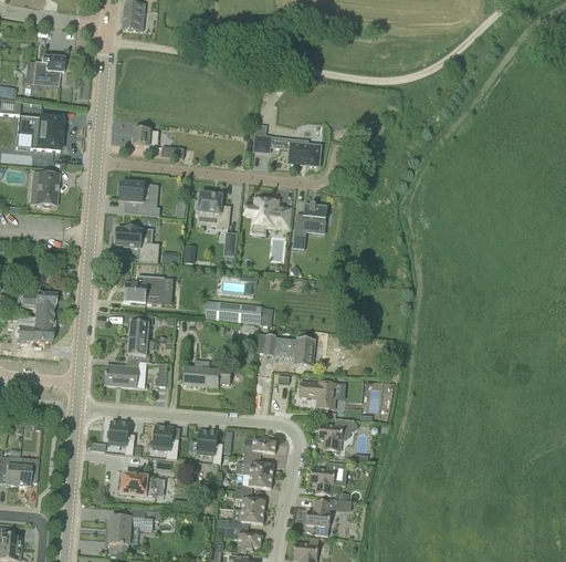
[(145,3),(125,1),(123,28),(143,30),(145,3)]
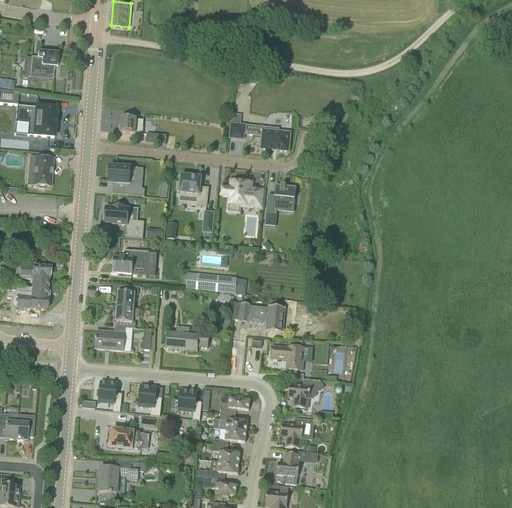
[(46,49),(45,51),(38,50),(37,56),(31,55),(29,76),(53,78),(54,64),(57,64),(58,52),(54,52),(54,50),(46,49)]
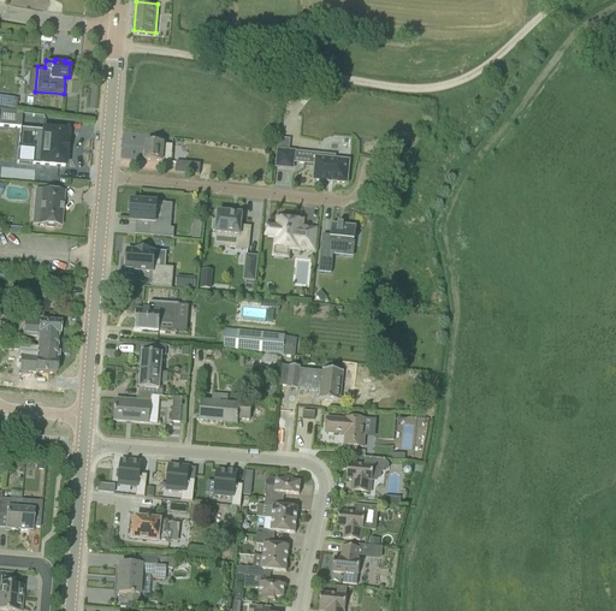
[(0,106),(16,110),(18,95),(0,93),(0,106)]
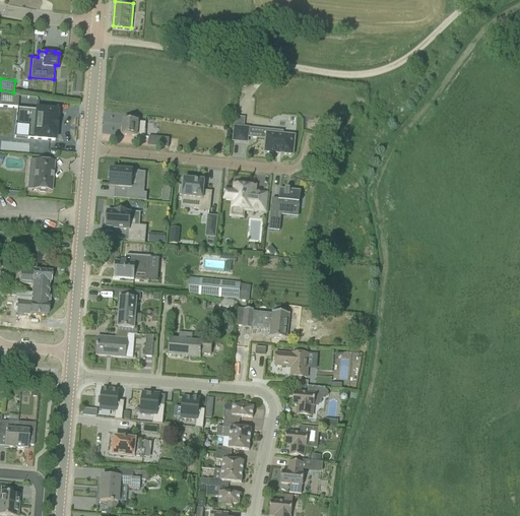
[(0,103),(17,105),(18,93),(0,89),(0,103)]
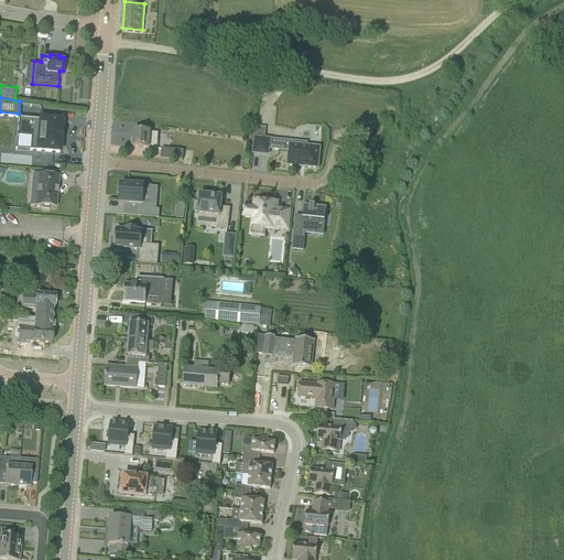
[(33,147),(58,149),(62,118),(45,117),(44,119),(36,118),(19,116),(17,132),(34,133),(33,147)]
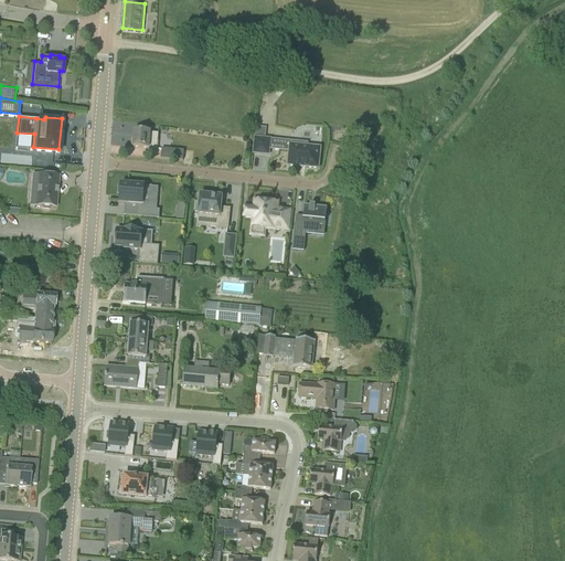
[(159,129),(135,127),(134,136),(132,136),(131,141),(134,143),(132,144),(157,146),(159,129)]
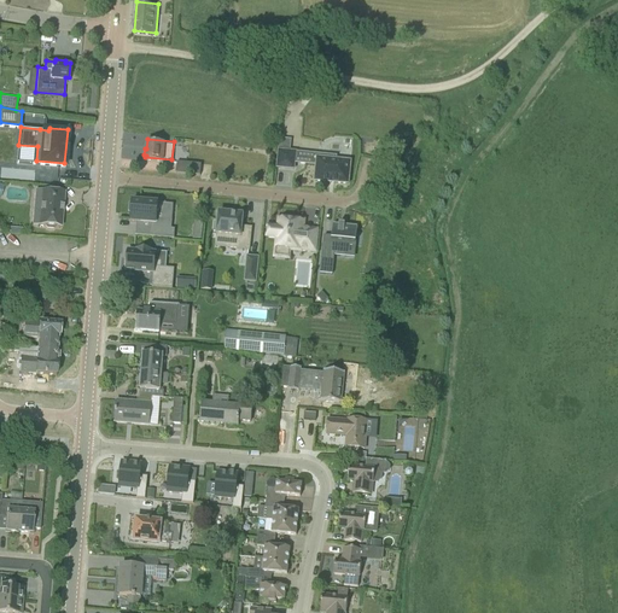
[(279,147),(277,164),(293,165),(296,149),(279,147)]
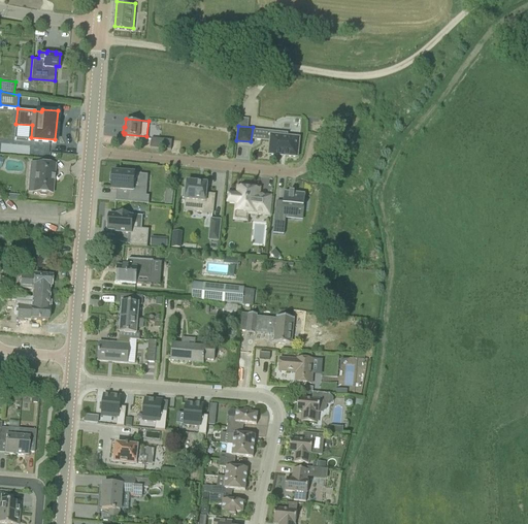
[(286,154),(297,155),(299,135),(270,132),(268,152),(281,153),(282,152),(285,153),(285,154),(286,154)]
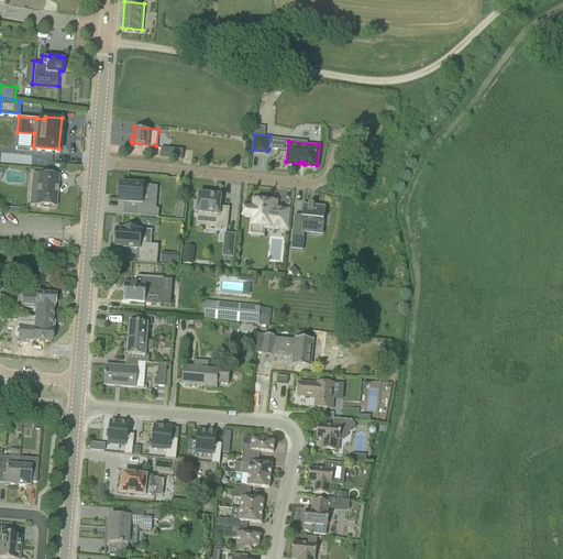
[(184,146),(161,144),(161,155),(183,157),(184,146)]
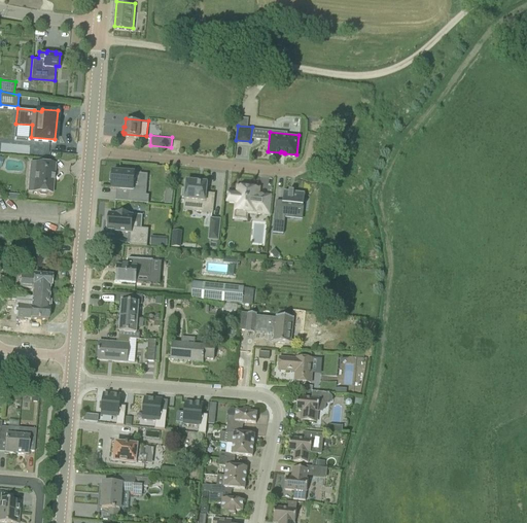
[(45,193),(47,190),(53,190),(55,162),(36,161),(33,189),(38,189),(39,193),(45,193)]
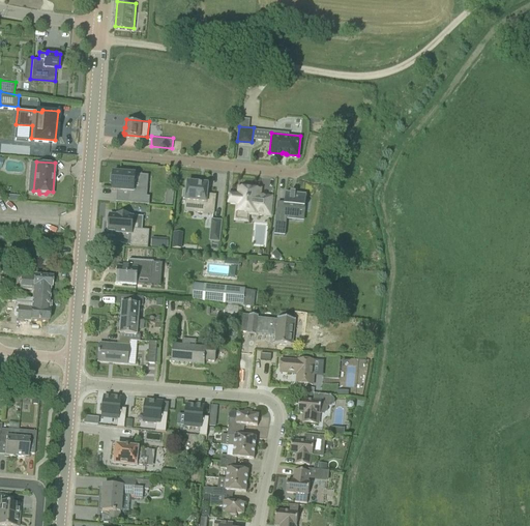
[(131,188),(130,201),(149,202),(150,194),(147,193),(148,185),(135,185),(136,171),(113,170),(113,172),(111,172),(111,179),(113,179),(112,187),(131,188)]
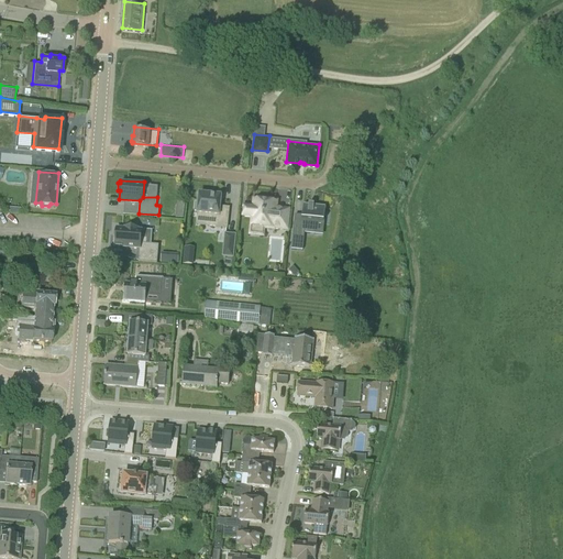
[(221,193),(199,190),(198,200),(196,199),(195,207),(198,208),(197,210),(208,211),(207,222),(227,225),(229,205),(220,204),(221,193)]
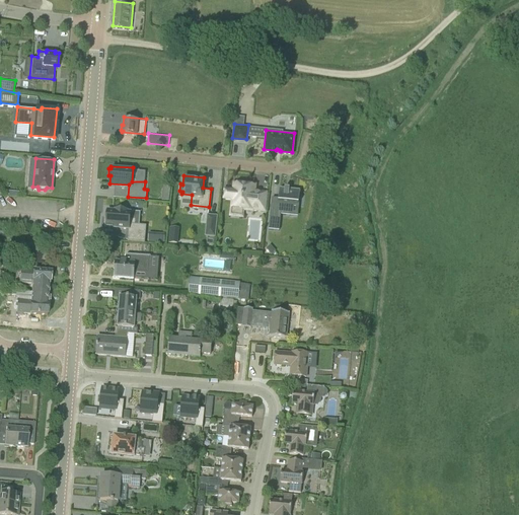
[(252,207),(265,208),(266,191),(253,190),(254,184),(251,182),(250,186),(245,185),(245,182),(234,181),(233,189),(226,188),(225,197),(233,198),(232,205),(252,207)]
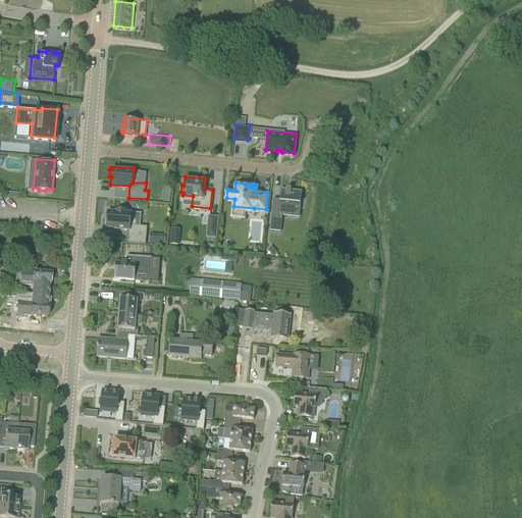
[(300,205),(301,191),(291,190),(291,189),(285,189),(285,190),(280,189),(279,199),(273,198),(269,230),(280,231),(281,215),(292,216),(293,204),(300,205)]
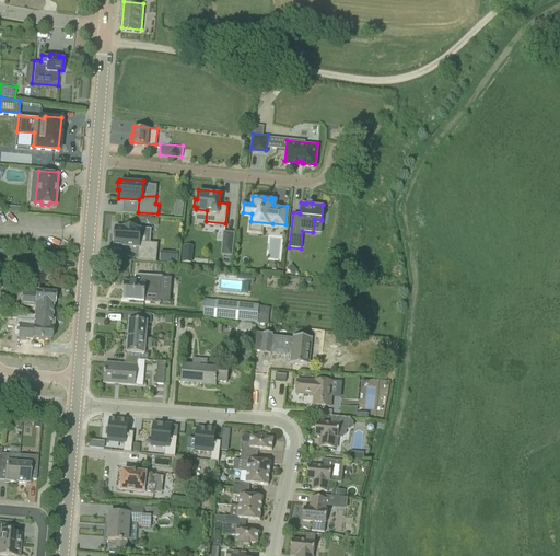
[(183,215),(184,206),(175,206),(174,213),(183,215)]
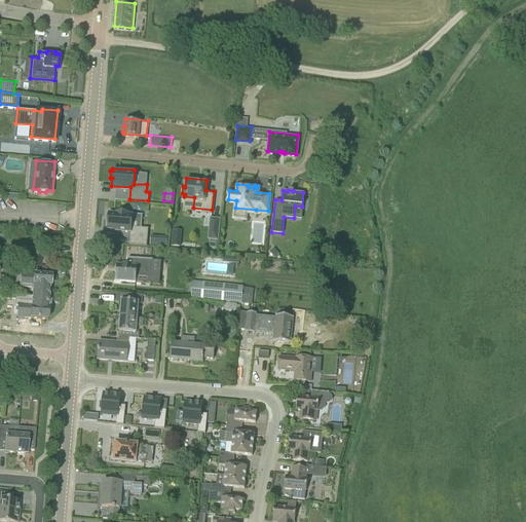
[(108,218),(106,218),(106,227),(108,227),(130,229),(129,241),(147,244),(148,226),(137,225),(137,220),(128,219),(128,211),(117,210),(116,211),(109,211),(108,218)]
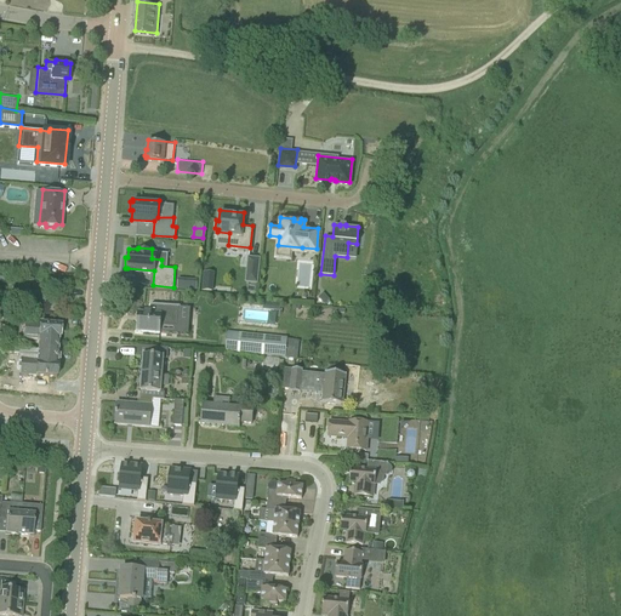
[(246,279),(257,280),(260,256),(249,255),(246,279)]
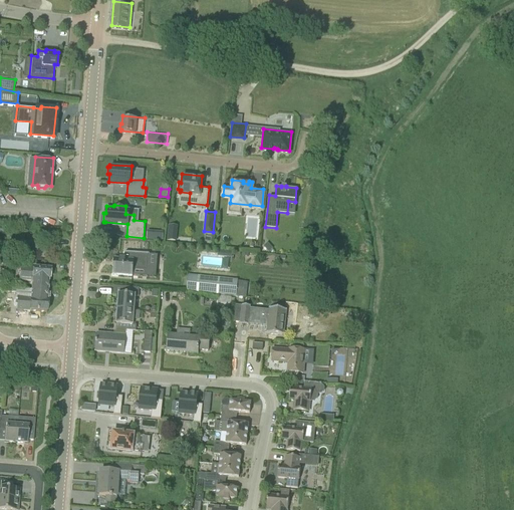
[(177,238),(178,222),(168,222),(168,237),(177,238)]
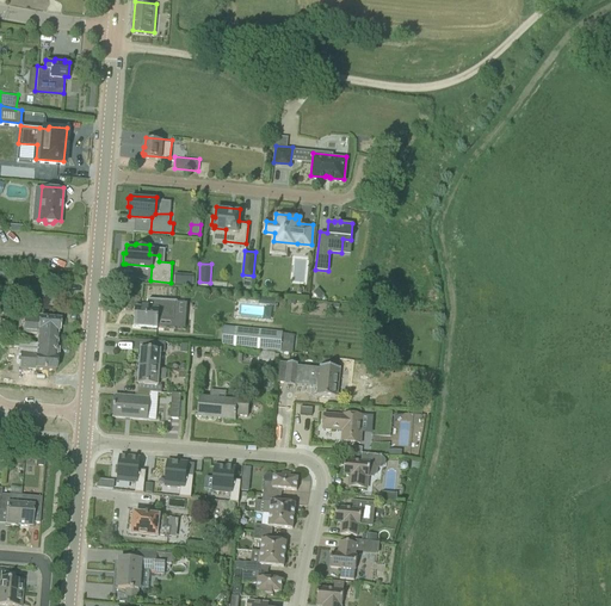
[(193,283),(193,272),(176,271),(174,280),(193,283)]
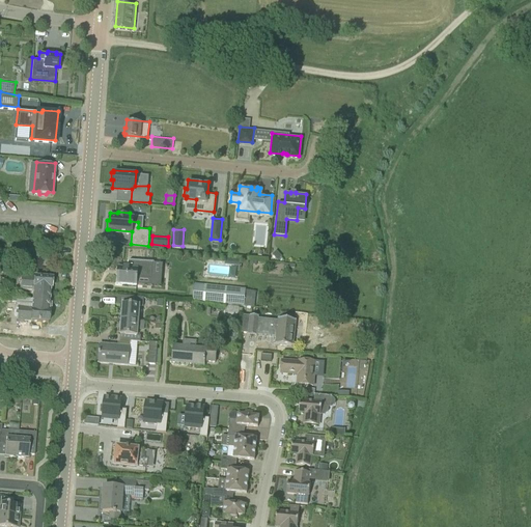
[(282,254),(276,248),(272,251),(278,257),(282,254)]
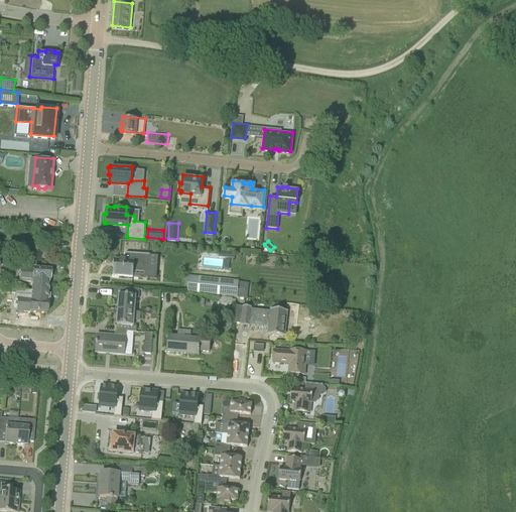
[(126,251),(125,258),(115,257),(114,272),(133,274),(133,267),(147,268),(147,260),(147,252),(126,251)]
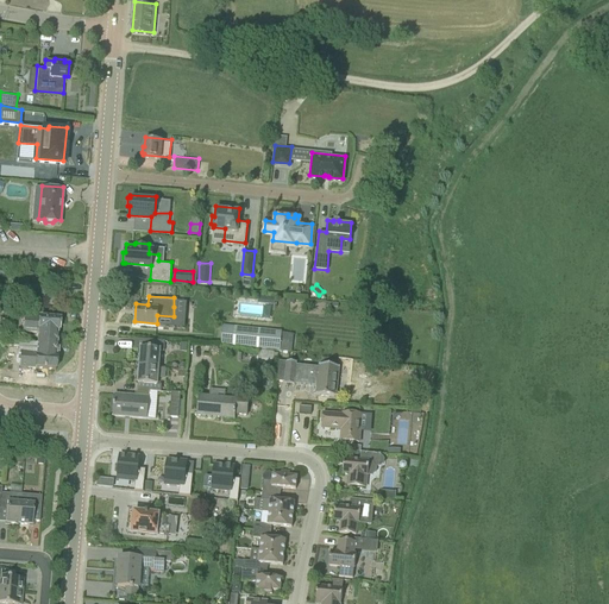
[(38,329),(37,340),(56,341),(57,328),(58,328),(60,316),(24,314),(23,328),(38,329)]
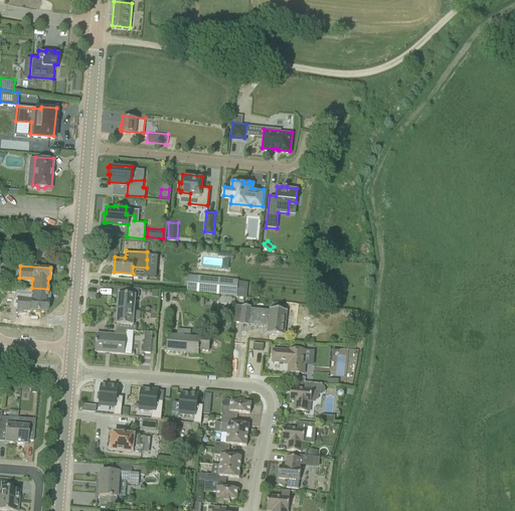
[(244,282),(241,282),(237,281),(238,278),(188,273),(186,289),(246,295),(247,290),(243,289),(244,282)]
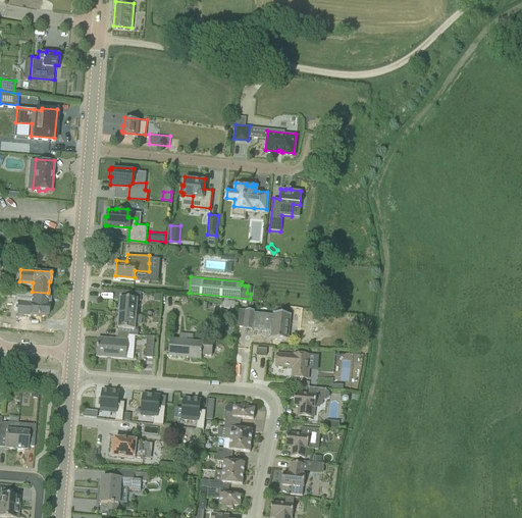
[(120,297),(119,311),(136,313),(137,298),(141,299),(142,290),(115,288),(114,297),(120,297)]
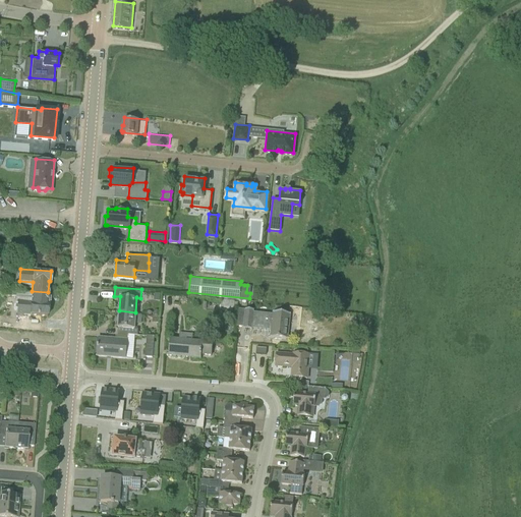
[(48,292),(32,291),(31,300),(17,298),(17,311),(30,312),(47,313),(48,303),(47,303),(48,292)]
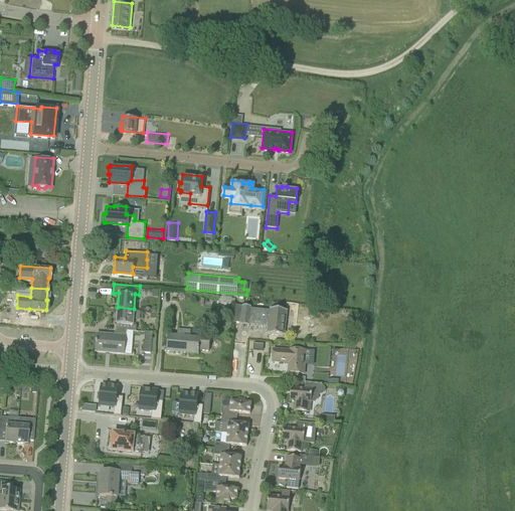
[(219,294),(218,305),(231,306),(231,302),(234,303),(235,296),(231,296),(231,294),(219,294)]
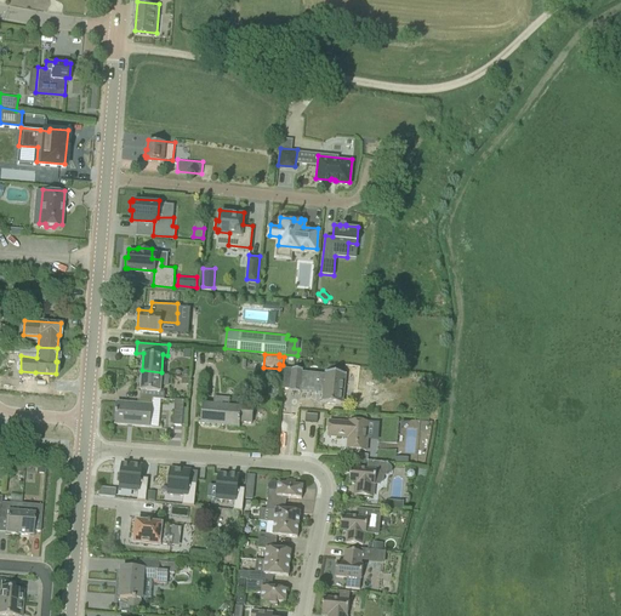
[(325,371),(302,369),(302,366),(292,365),(290,388),(300,389),(301,385),(323,387),(322,398),(343,400),(346,371),(325,369),(325,371)]
